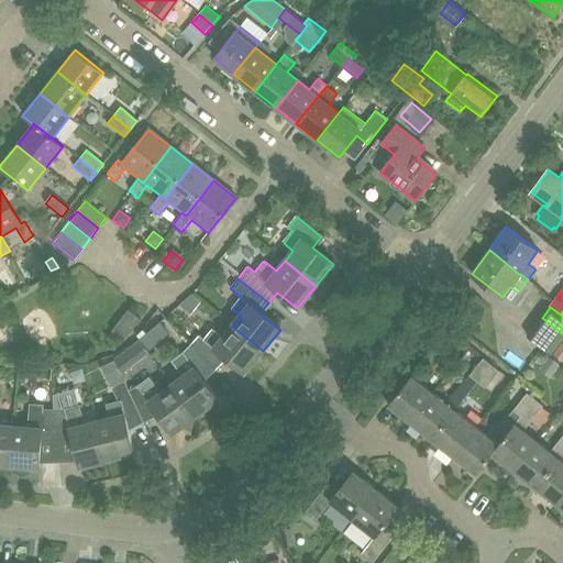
[(128,309),(109,331),(122,342),(140,319),(128,309)]
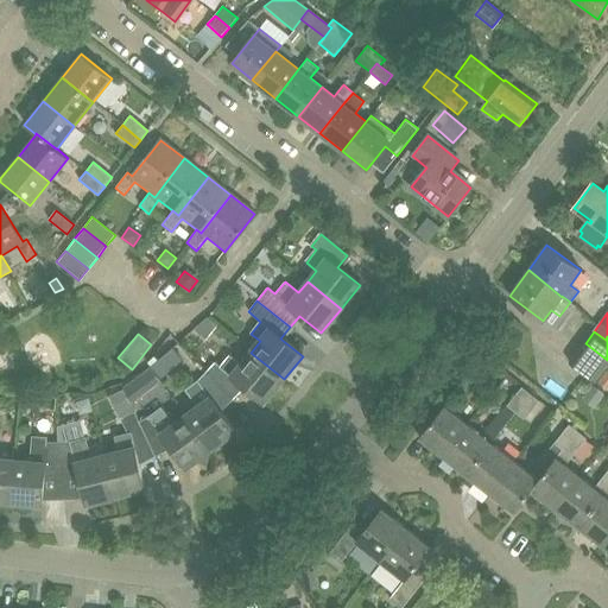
[(607,360),(586,343),(571,361),(596,380),(607,365),(607,360)]
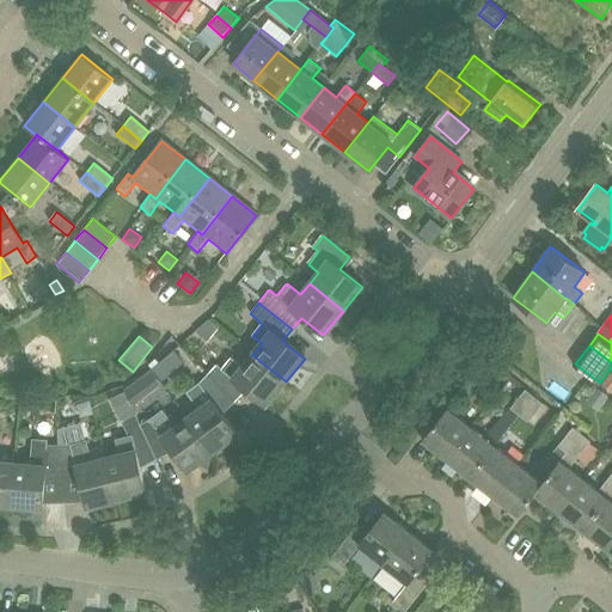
[(215,365),(207,374),(231,399),(243,389),(265,407),(286,381),(252,355),(243,367),(231,357),(221,369),(215,365)]
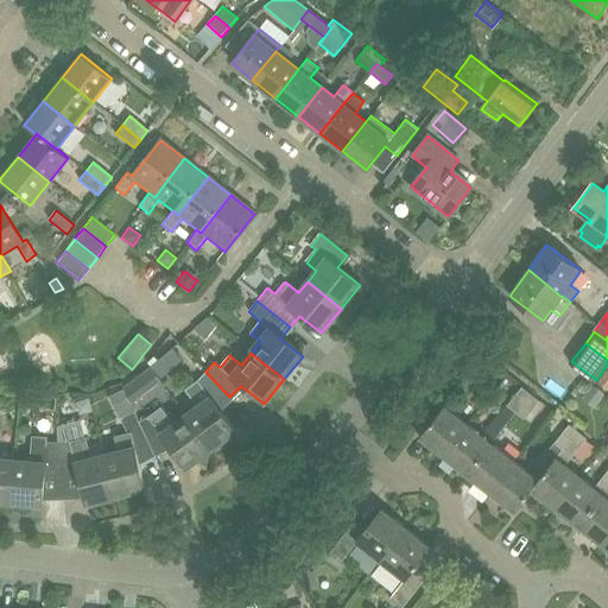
[(482,356),(468,375),(476,382),(491,363),(482,356)]
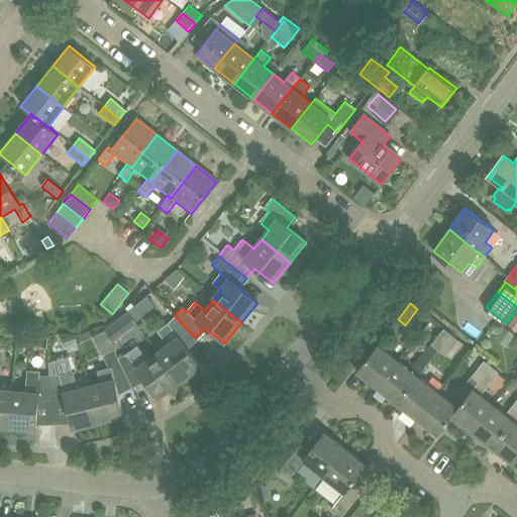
[(137,306),(129,311),(135,319),(143,313),(137,306)]
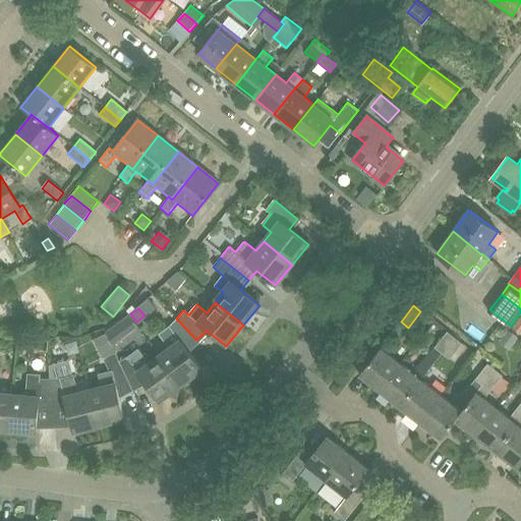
[(169,347),(158,356),(180,386),(203,369),(187,349),(196,340),(176,319),(169,326),(159,334),(169,347)]
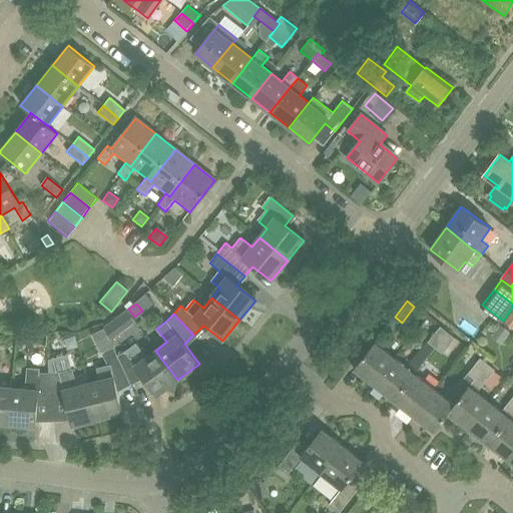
[(440,326),(426,342),(435,349),(448,333),(440,326)]
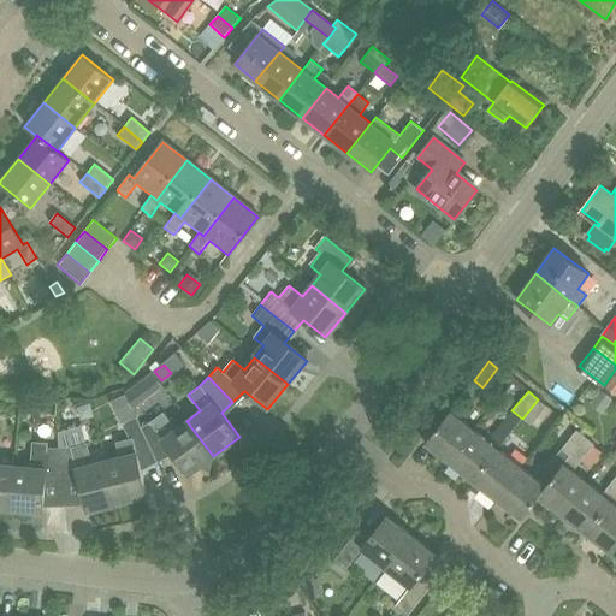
[(602,391),(591,404),(600,413),(611,400),(602,391)]
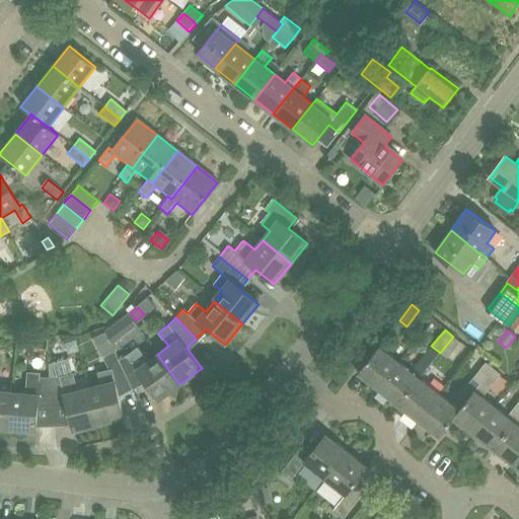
[(453,337),(440,353),(447,358),(460,342),(453,337)]
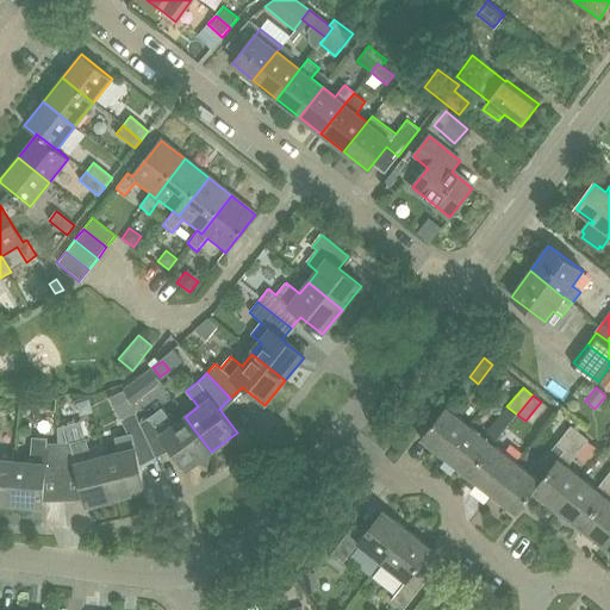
[(542,428),(564,409),(556,400),(535,421),(542,428)]
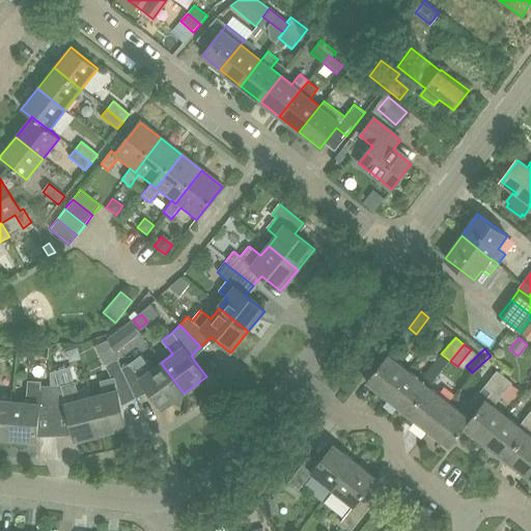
[(388,355),(366,382),(387,398),(409,371),(388,355)]
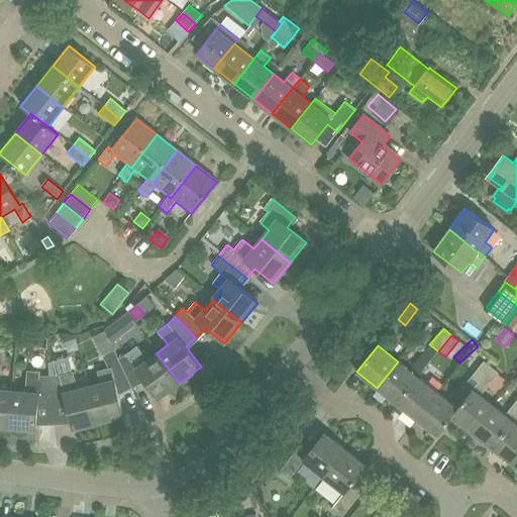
[(119,357),(117,358),(130,385),(143,379),(158,398),(179,383),(157,353),(147,360),(137,346),(126,354),(119,357)]
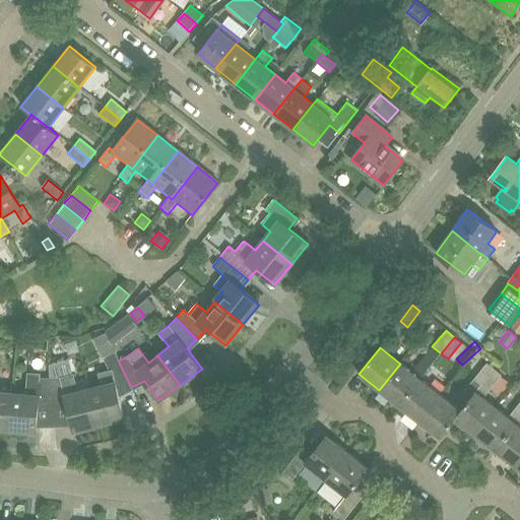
[(102,384),(89,388),(99,424),(124,417),(118,393),(131,387),(118,361),(120,360),(115,351),(104,358),(109,371),(99,374),(102,384)]
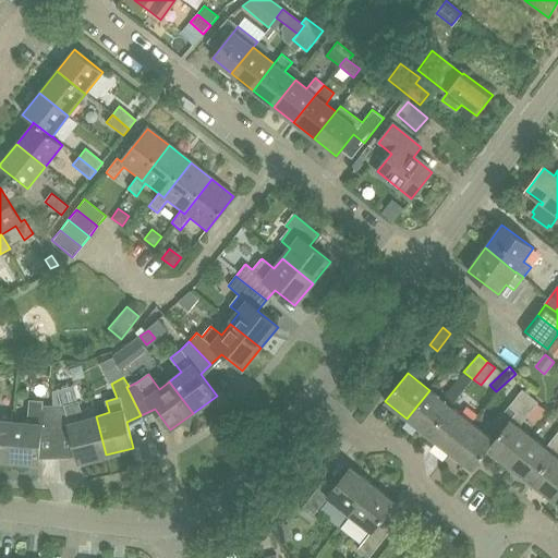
[(522,389),(509,407),(517,413),(518,414),(522,408),(531,397),(522,389)]
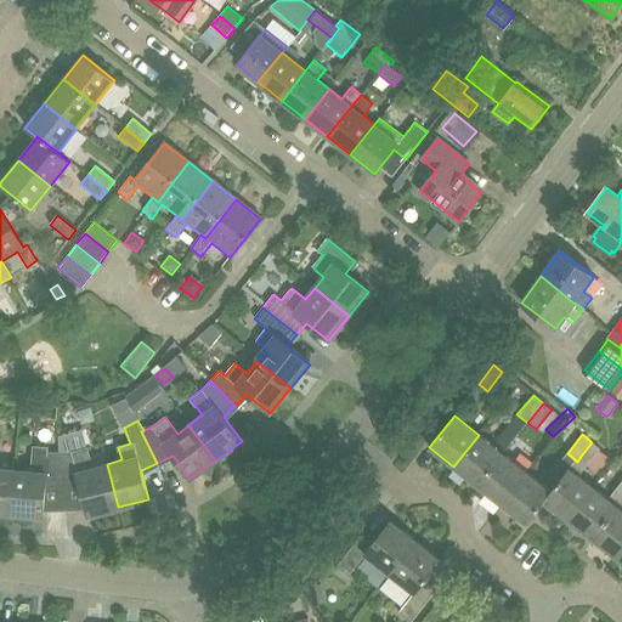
[(479,435),(453,467),(478,486),(503,454),(479,435)]
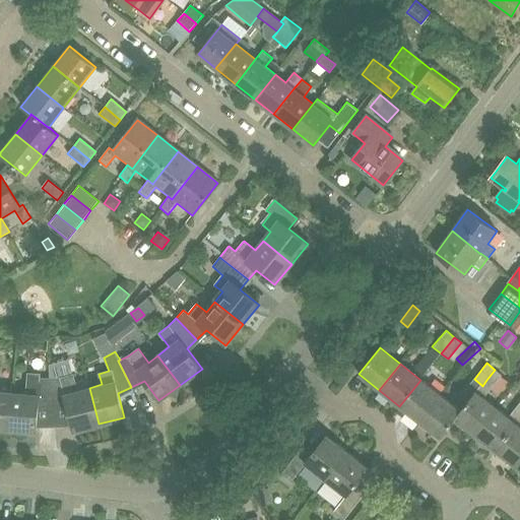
[(461,411),(456,418),(474,434),(496,407),(484,398),(502,376),(495,370),(486,380),(482,386),(481,385),(461,411)]
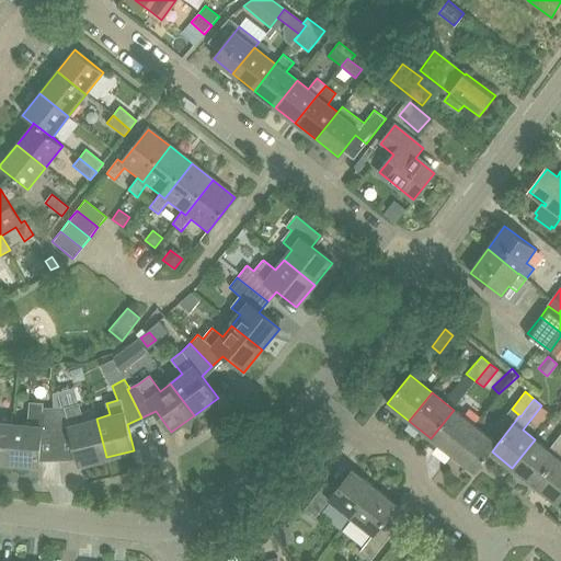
[(65,408),(54,408),(57,439),(72,437),(79,465),(106,457),(96,419),(84,422),(80,403),(65,408)]
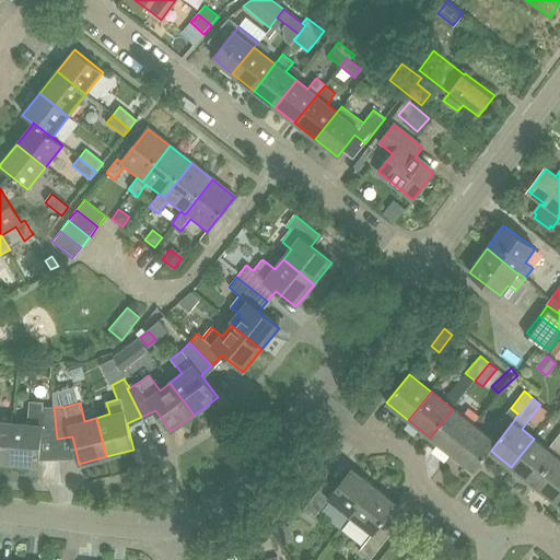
[(13,423),(10,463),(38,465),(41,440),(57,439),(54,407),(45,407),(30,406),(27,424),(13,423)]
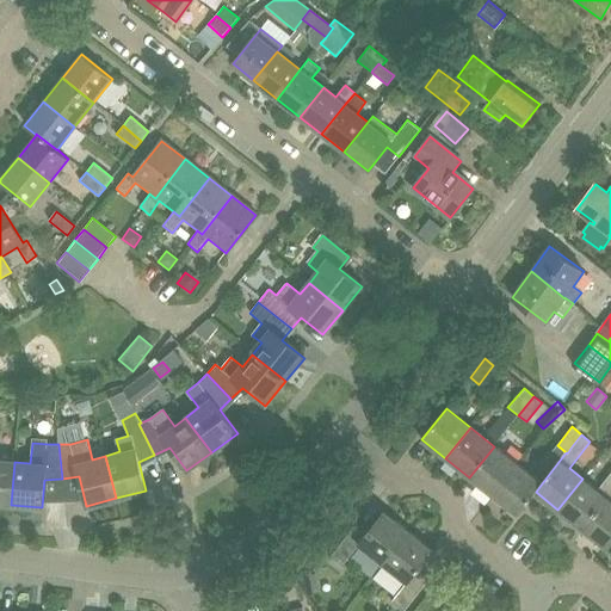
[(494,446),(469,477),(493,497),(518,466),(494,446)]
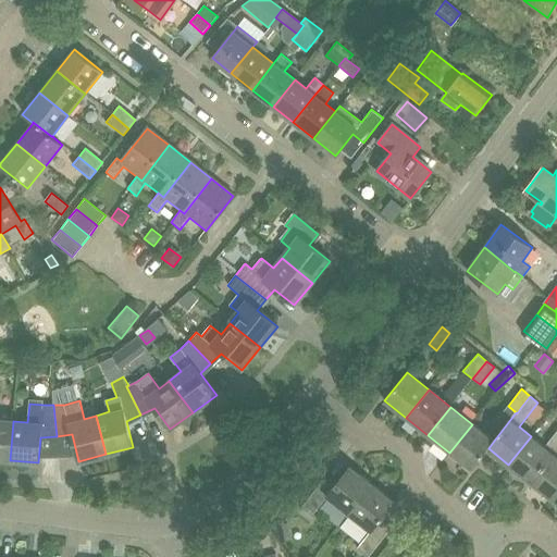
[(0,459),(10,460),(13,421),(0,419),(0,459)]
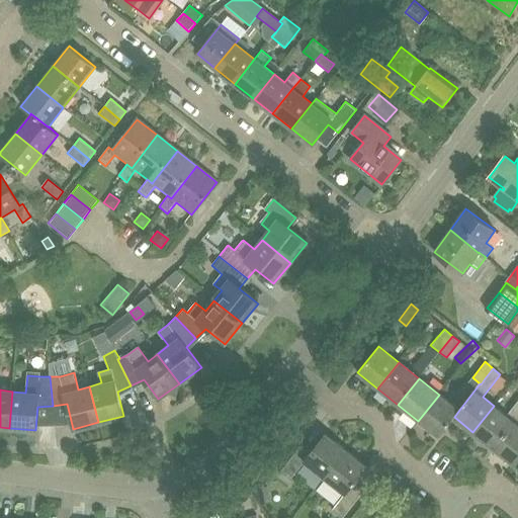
[(439,395),(418,421),(438,437),(454,417),(459,410),(439,395)]
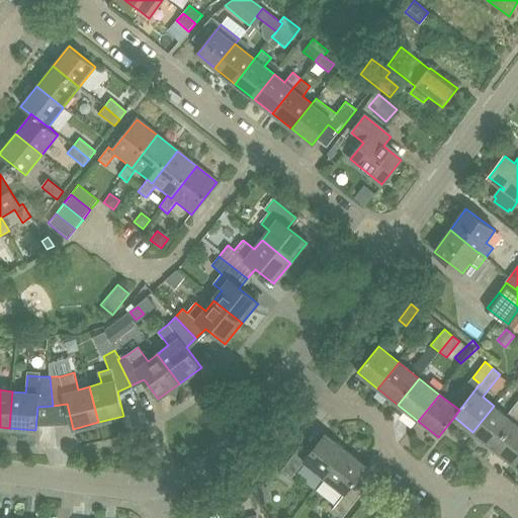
[(494,406),(472,432),(493,448),(517,416),(517,400),(506,416),(494,406)]
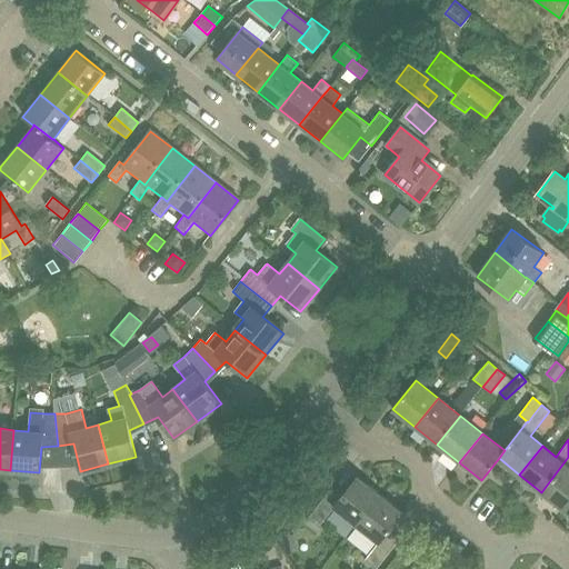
[(568,457),(541,492),(562,509),(568,500),(568,457)]
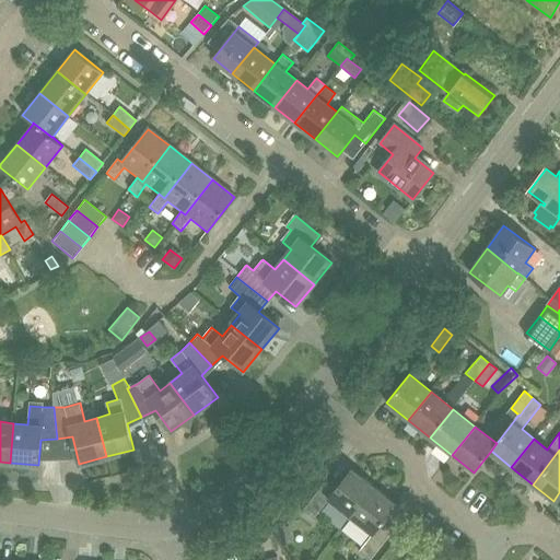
[(327,479),(305,508),(316,516),(329,499),(351,516),(374,488),(352,470),(339,488),(327,479)]
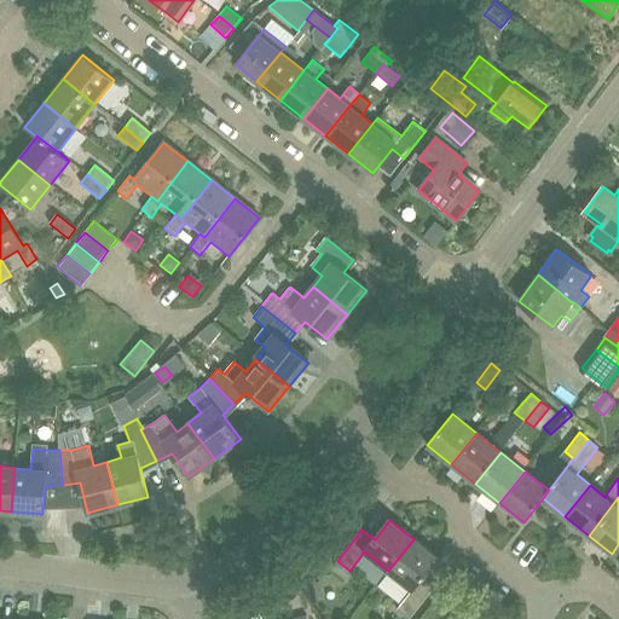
[(414,539),(388,571),(412,590),(398,609),(410,618),(434,586),(423,577),(438,557),(414,539)]
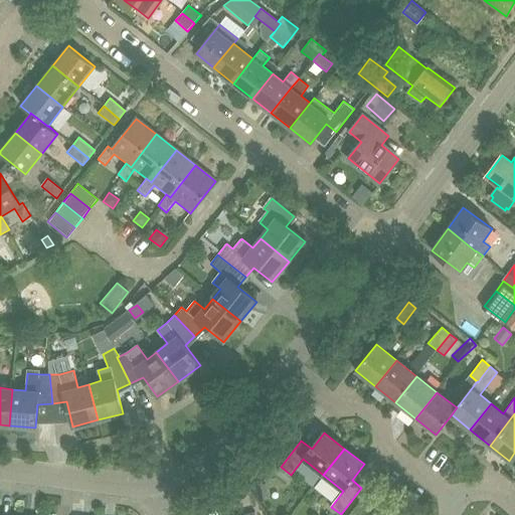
[(266,483),(255,485),(259,501),(269,499),(266,483)]
